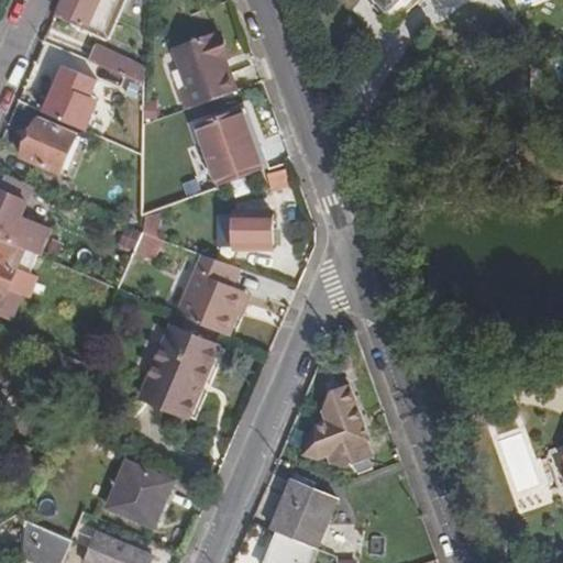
[(89,25),(99,0),(59,0),(55,11),(89,25)]
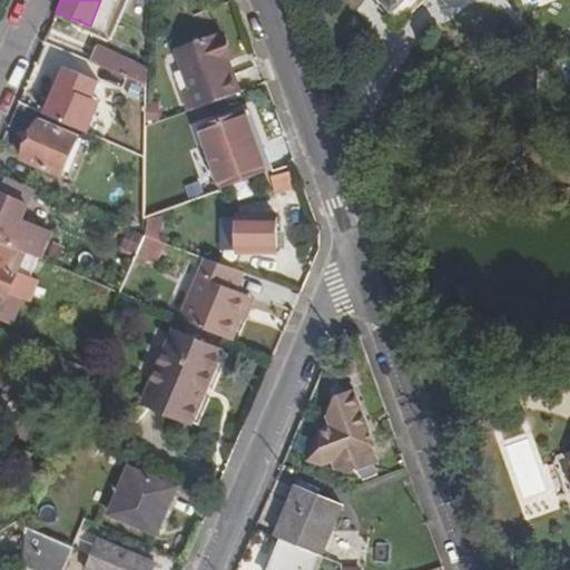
[(404,0),(382,0),(393,11),(404,0)]
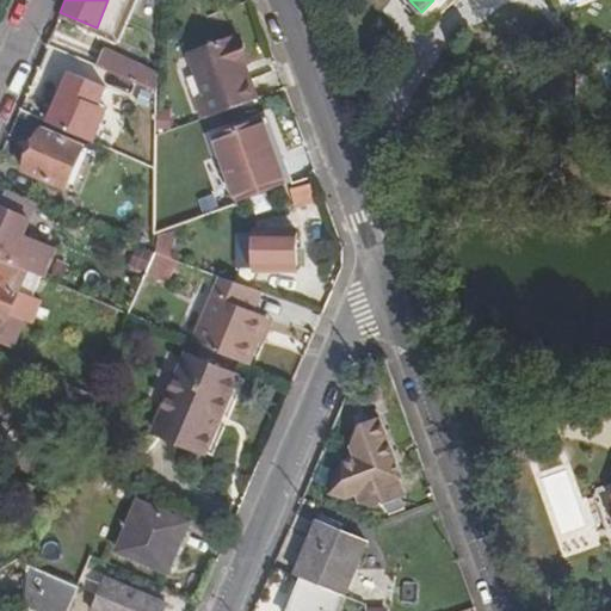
[(242,79),(236,66),(241,65),(230,36),(185,53),(202,97),(193,100),(201,119),(253,98),(246,78),(242,79)]
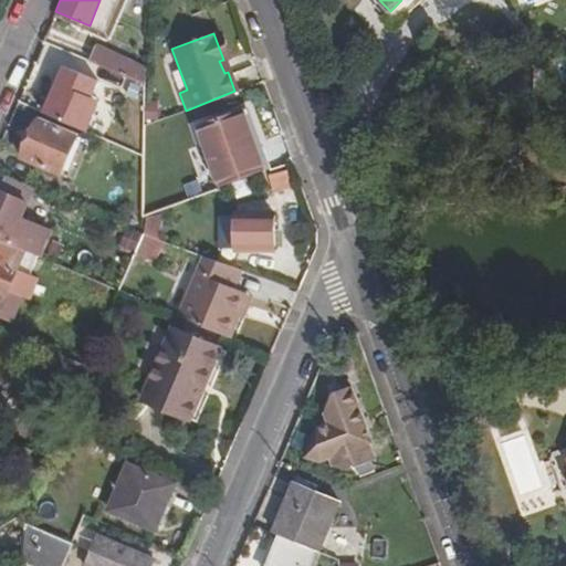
[(87,62),(146,86),(146,70),(95,49),(93,54),(85,52),(83,58),(87,59),(87,62)]
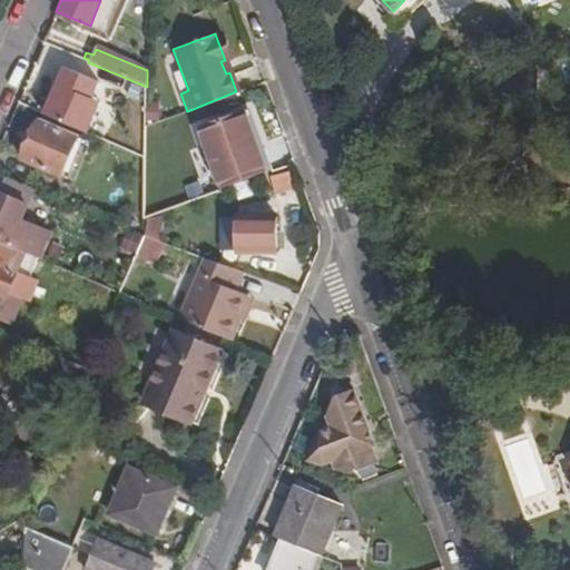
[(147,87),(88,62),(79,85),(146,112),(147,87)]
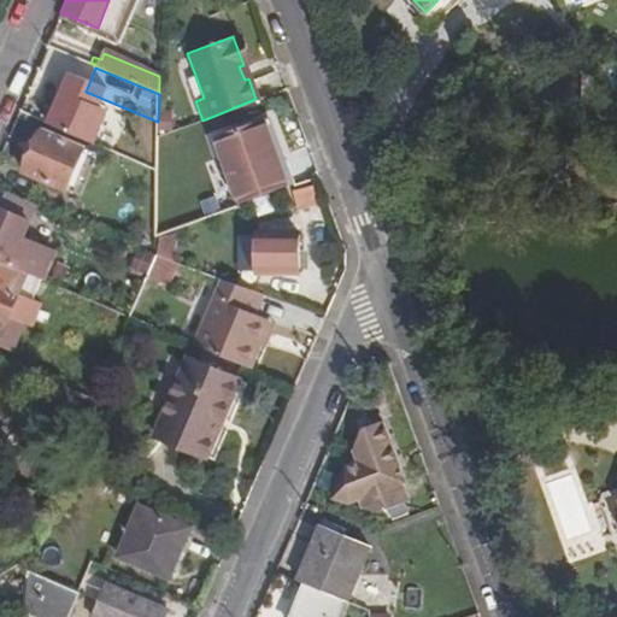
[(281,184),(274,162),(277,159),(263,116),(212,135),(235,200),(281,184)]
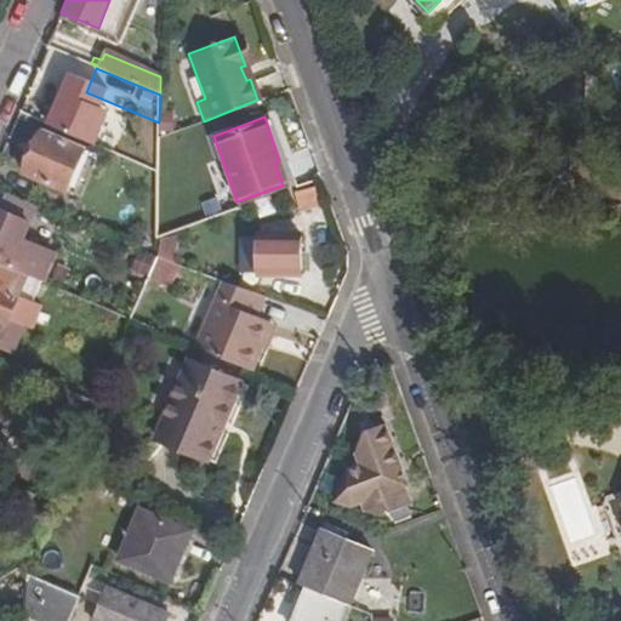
[(66,191),(85,149),(41,131),(23,172),(66,191)]
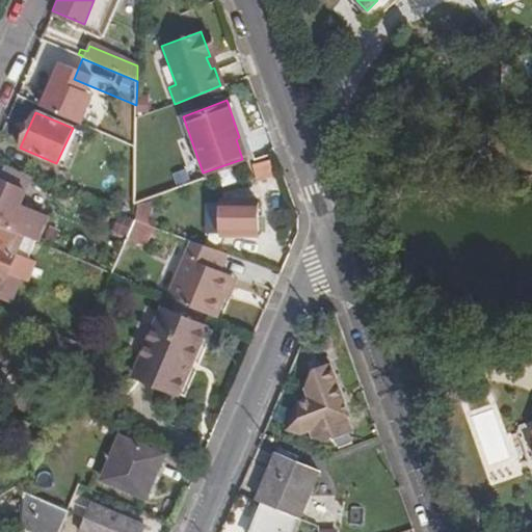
[(135,162),(135,154),(122,149),(118,156),(135,162)]
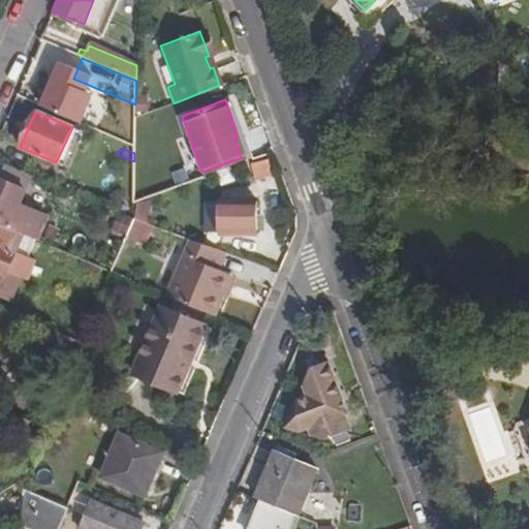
[(0,224),(24,235),(38,241),(48,217),(19,205),(32,177),(5,165),(0,178),(0,224)]
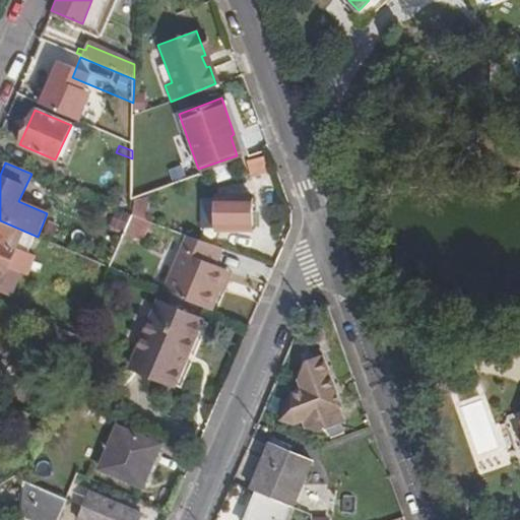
[(245,233),(247,197),(220,195),(218,232),(245,233)]
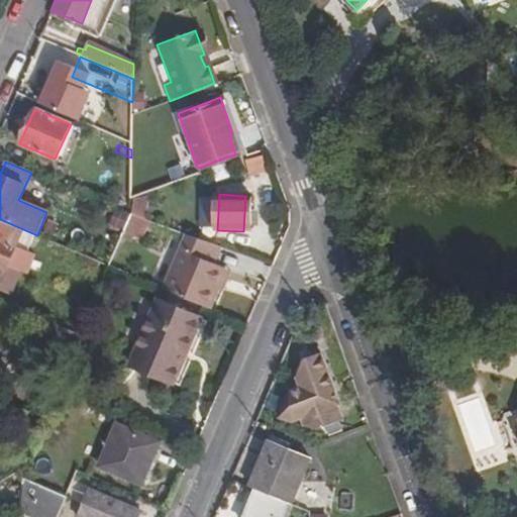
[(140,239),(151,212),(130,204),(130,215),(123,231),(140,239)]
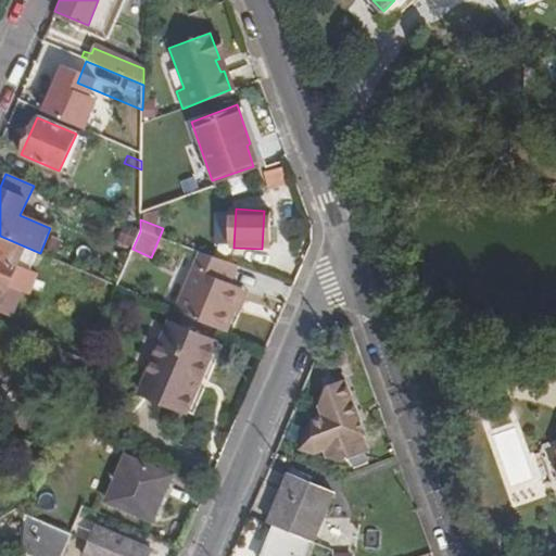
[(0,304),(7,289),(25,247),(0,236),(0,304)]
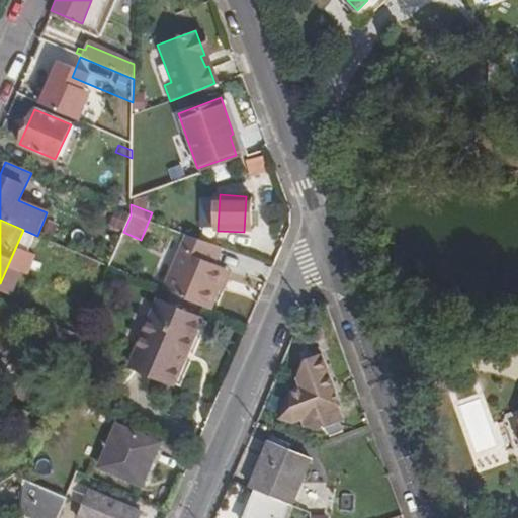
[(216,287),(224,265),(214,261),(222,243),(190,230),(165,290),(209,309),(219,288),(216,287)]
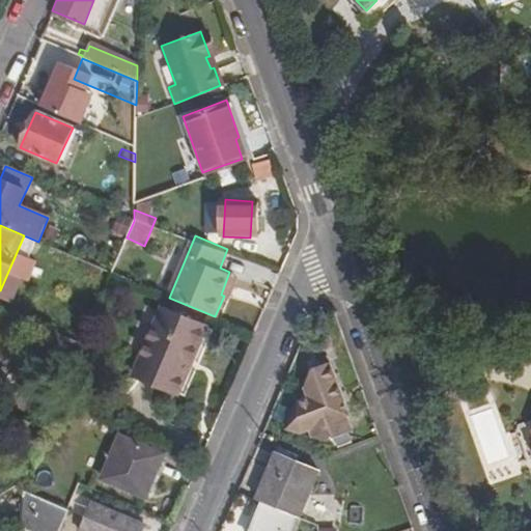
[(221,295),(224,296),(229,298),(239,275),(229,272),(221,295)]
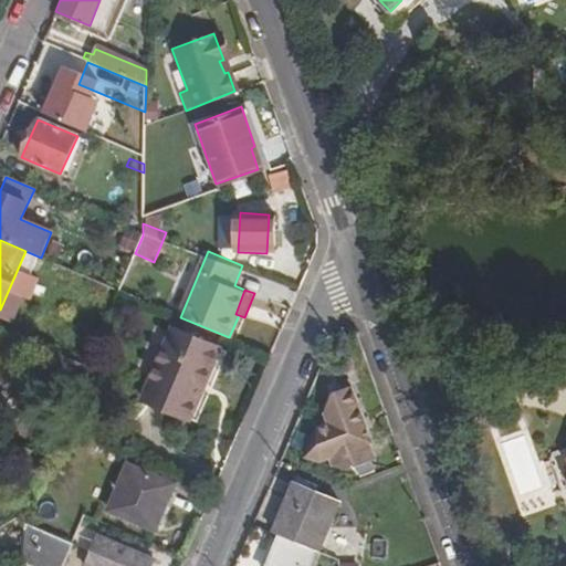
[(7,294),(0,310),(0,318),(9,324),(19,300),(7,294)]
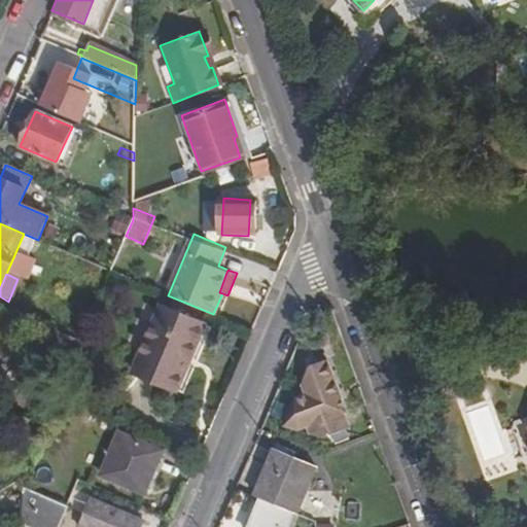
[(182,356),(188,359),(205,324),(162,307),(133,374),(171,390),(172,387),(176,388),(182,373),(176,371),(182,356)]
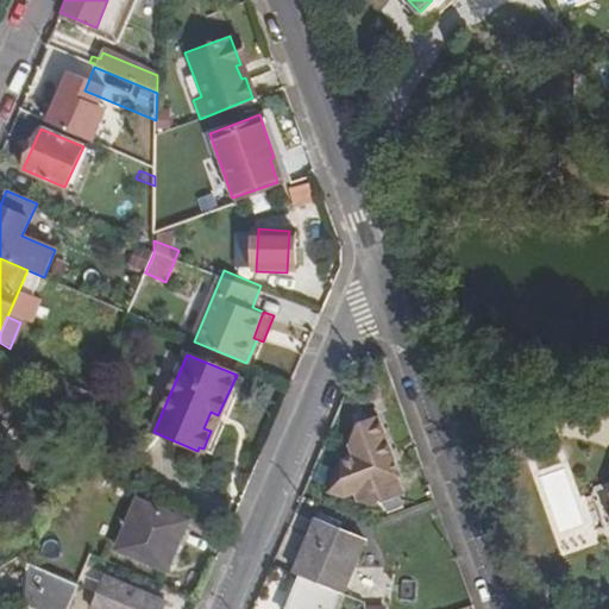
[(211,431),(218,415),(211,412),(203,428),(211,431)]
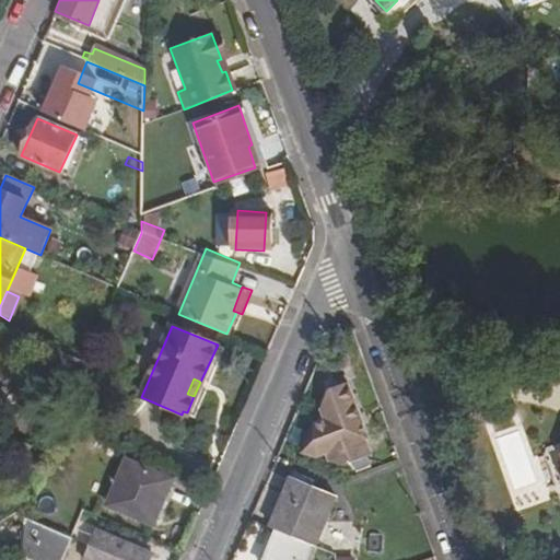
[(341,466),(369,455),(364,440),(362,441),(357,424),(361,423),(346,384),(328,391),(321,409),(325,420),(314,424),(302,454),(315,458),(325,454),(328,462),(341,466)]
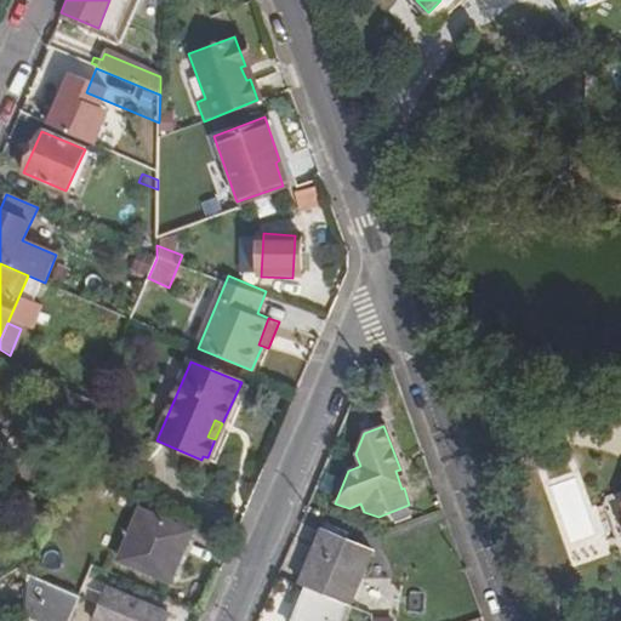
[(408,486),(400,469),(396,471),(402,489),(404,488),(408,486)]
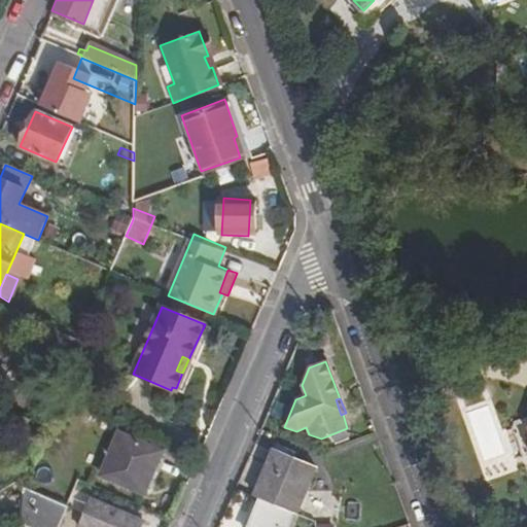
[(493,399),(462,410),(485,482),(516,471),(493,399)]
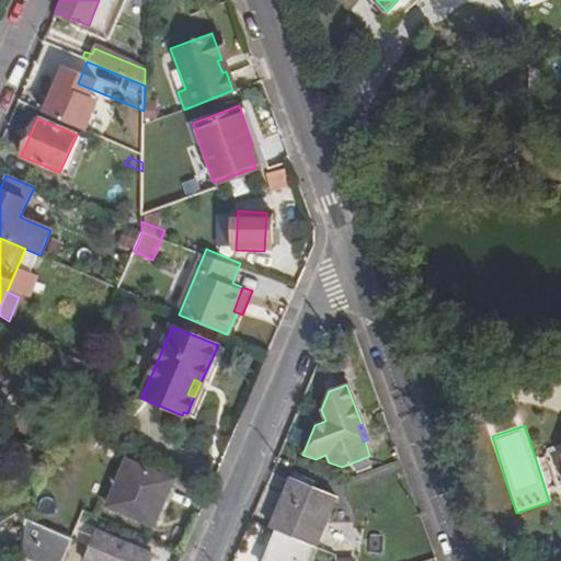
[(38,472),(45,455),(22,445),(13,462),(38,472)]
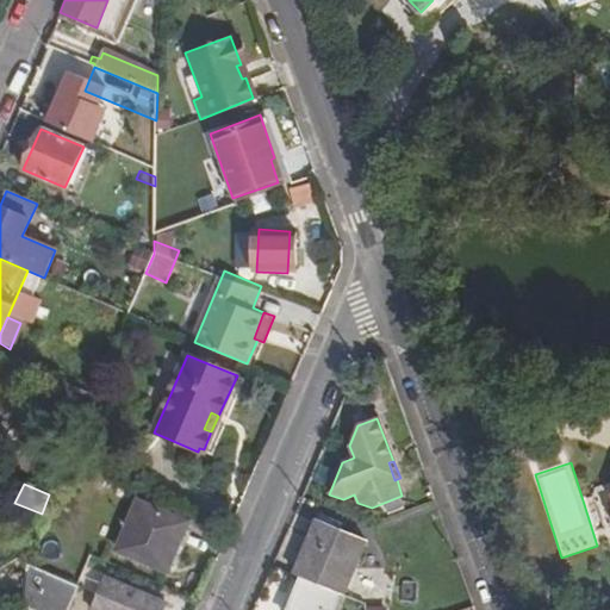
[(165,568),(185,520),(138,499),(117,548),(165,568)]
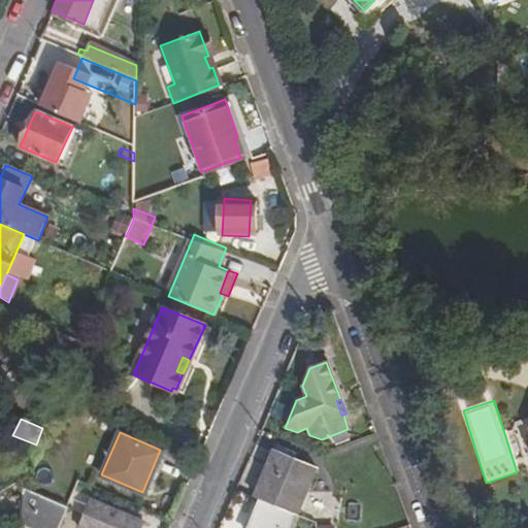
[(263,501),(296,515),(315,468),(272,451),(255,497),(263,501)]
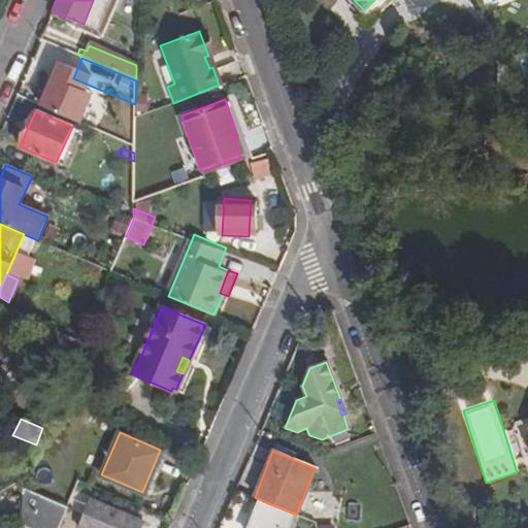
[(55,527),(64,505),(22,487),(24,527),(55,527)]
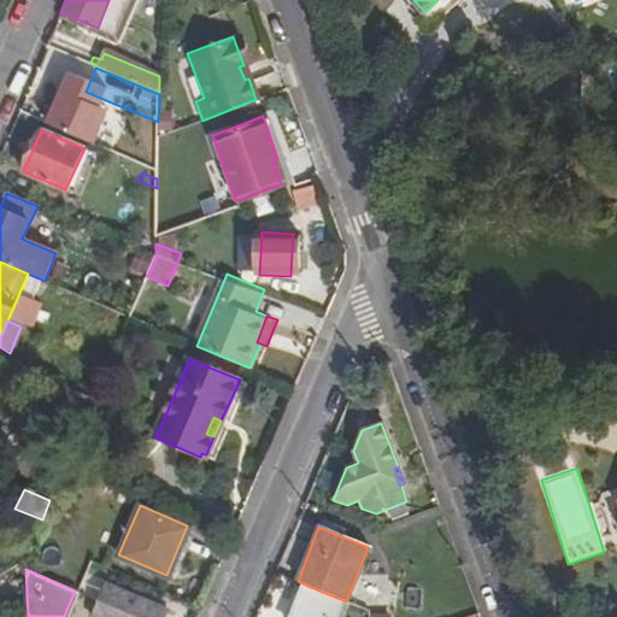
[(90,616),(160,616),(165,609),(105,583),(90,616)]
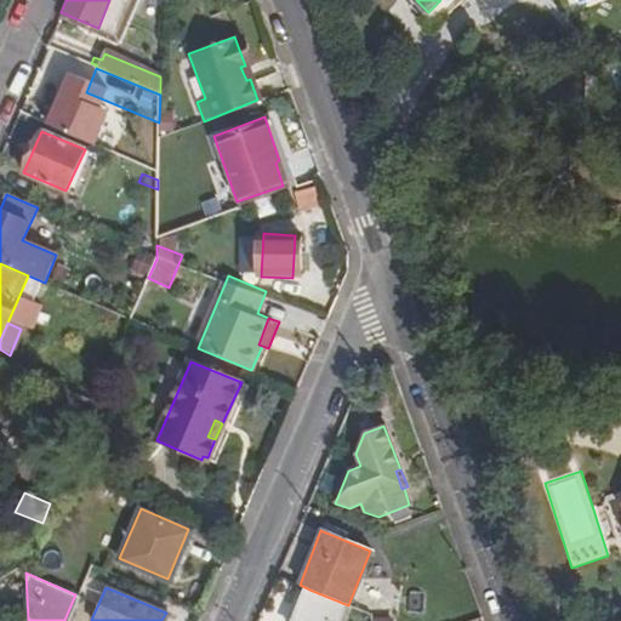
[(341,620),(348,605),(309,590),(295,620),(341,620)]
